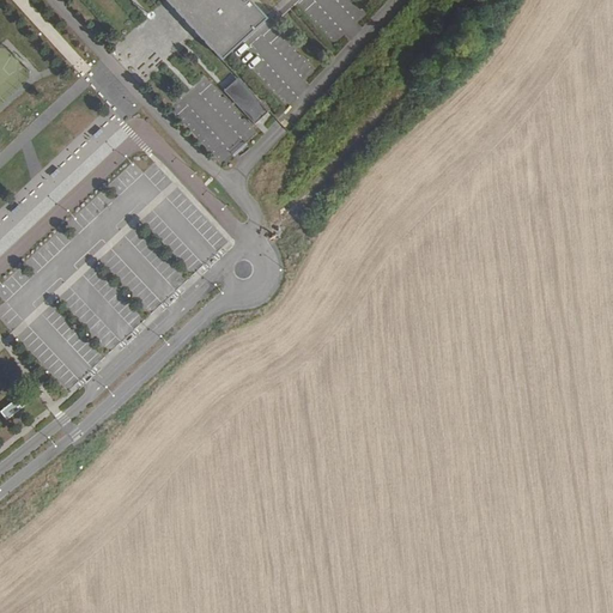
[(225,60),(269,19),(252,0),(168,0),(170,1),(170,0),(206,0),(223,18),(202,36),(225,60)]
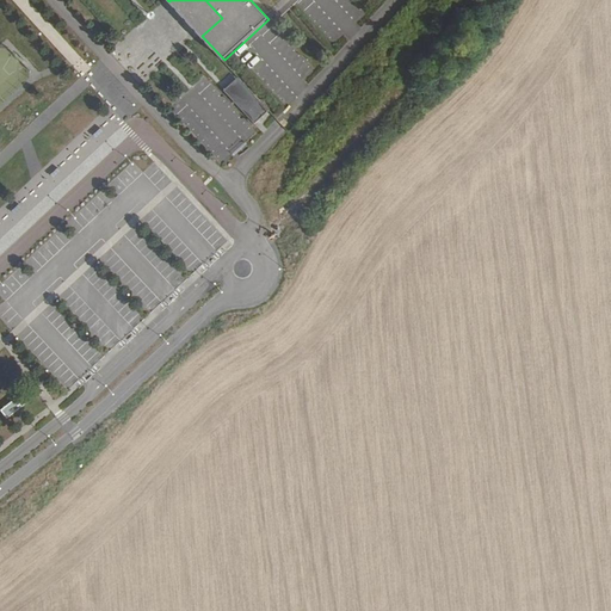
[(170,0),(170,1),(202,36),(222,18),(205,0),(170,0)]
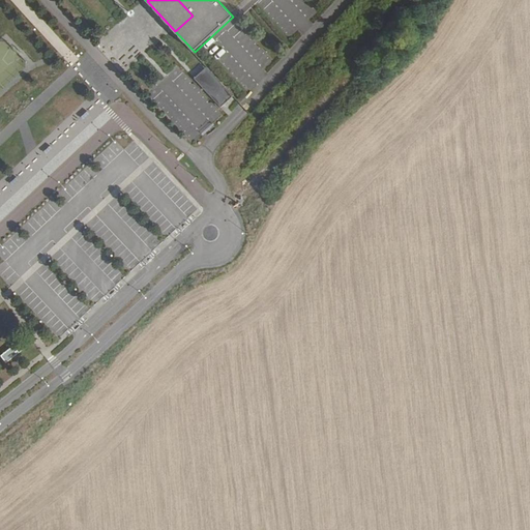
[(214,99),(227,89),(208,68),(196,80),(214,99)]
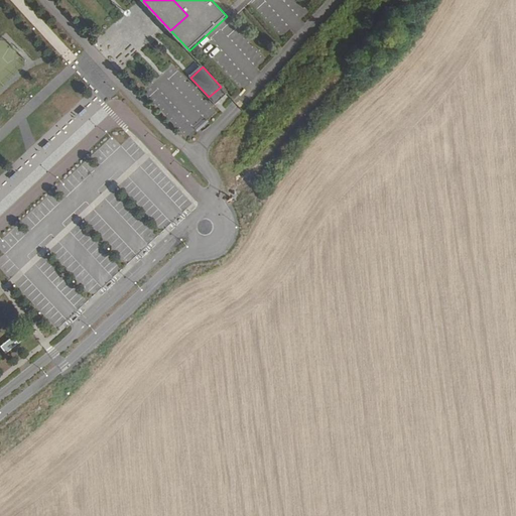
[(211,114),(178,72),(160,86),(195,131),(208,121),(206,119),(211,114)]
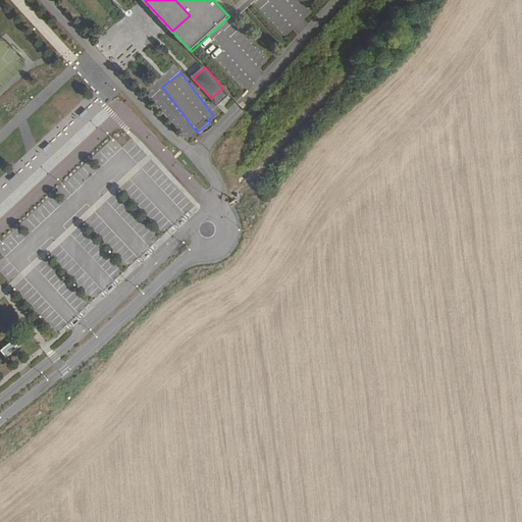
[(211,98),(219,107),(231,96),(223,88),(211,98)]
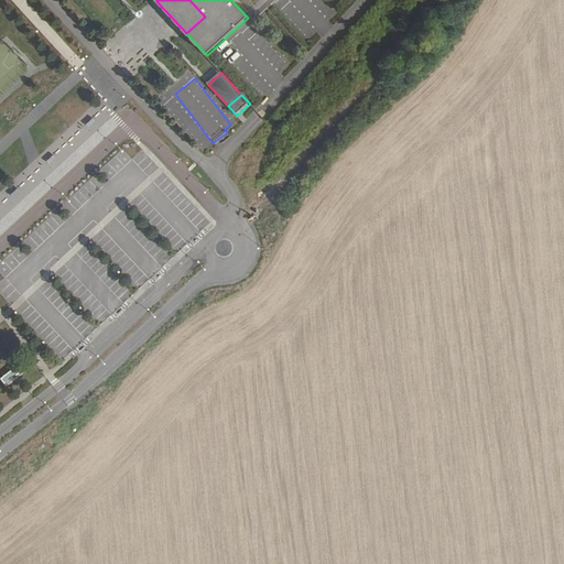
[(93,119),(86,126),(88,128),(96,121),(93,119)]
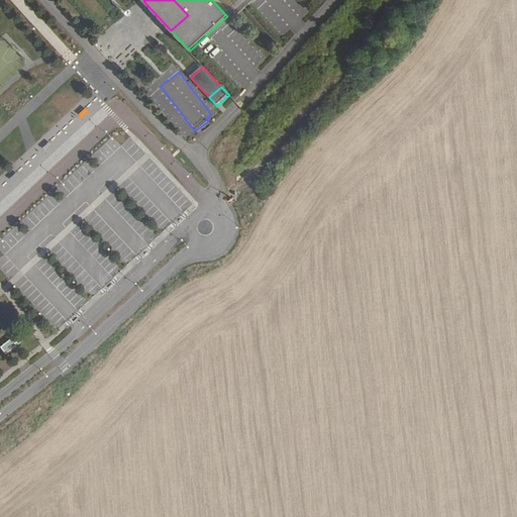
[(48,142),(42,148),(44,150),(50,144),(48,142)]
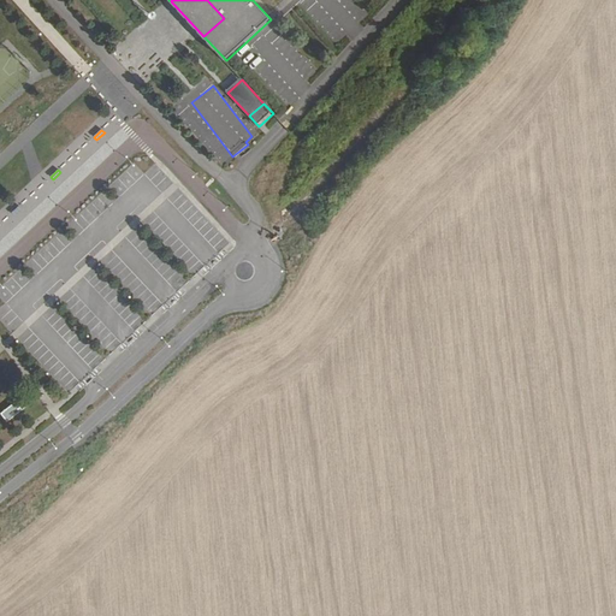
[(18,206),(11,213),(13,217),(22,209),(18,206)]
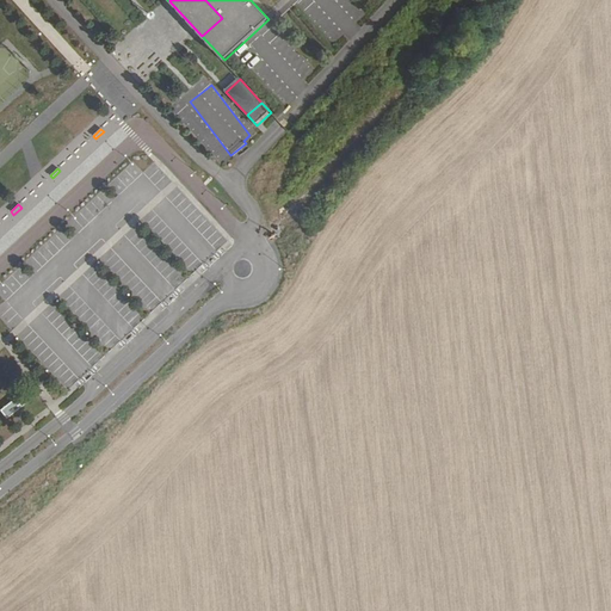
[(13,399),(0,411),(0,412),(7,420),(20,407),(13,399)]
